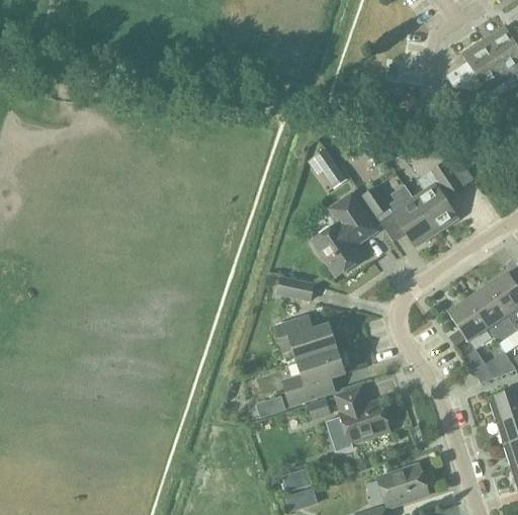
[(495,34),(485,41),(492,53),(500,65),(508,77),(511,75),(517,71),(517,70),(517,46),(510,33),(506,26),(495,34)]
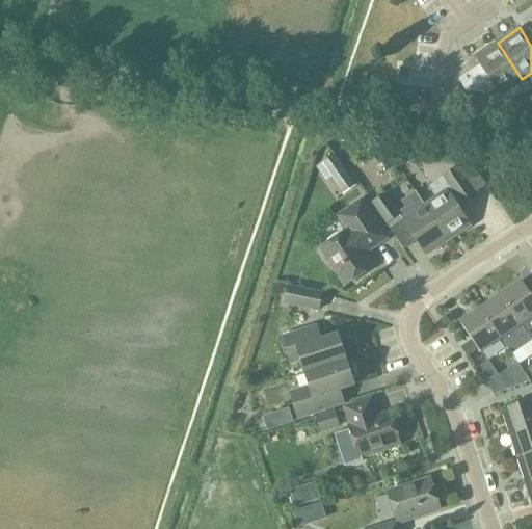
[(476,81),(464,88),(476,90),(487,93),(491,89),(496,86),(500,94),(508,87),(517,81),(522,87),(525,94),(531,88),(529,83),(525,77),(522,79),(513,67),(505,54),(498,43),(486,50),(475,57),(483,69),(486,74),(476,81)]
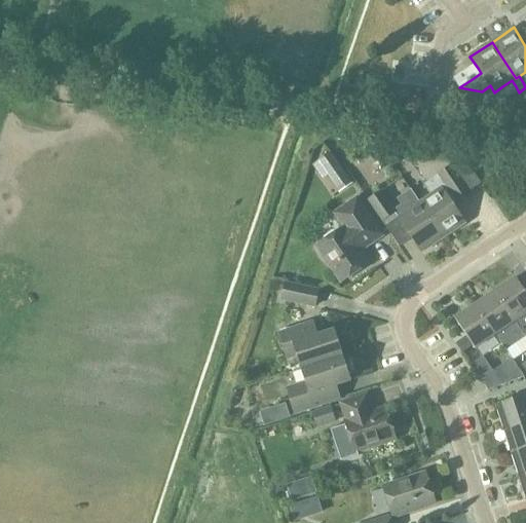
[(330,150),(318,158),(328,172),(339,163),(330,150)]
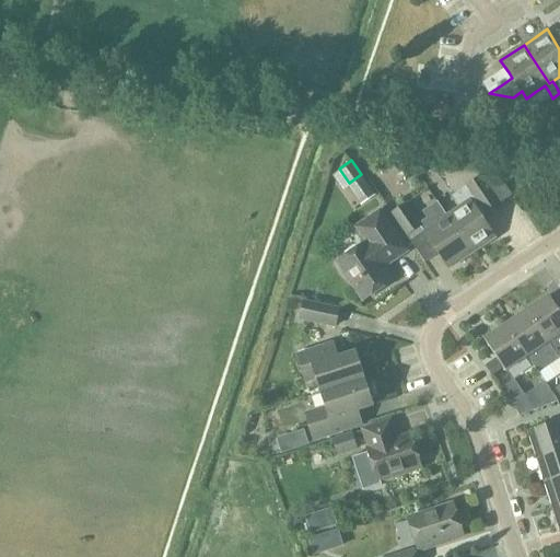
[(459,206),(447,215),(459,233),(473,251),(483,243),(496,235),(483,217),(503,204),(501,200),(481,173),(467,184),(452,194),(459,206)]
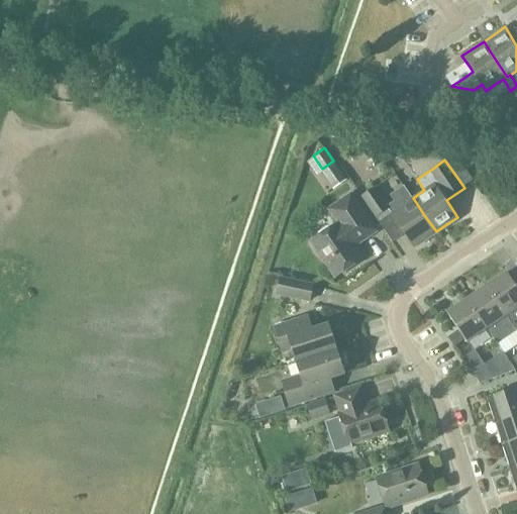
[(375,185),(362,194),(380,221),(393,240),(405,232),(415,246),(436,231),(424,215),(413,198),(393,212),(375,185)]
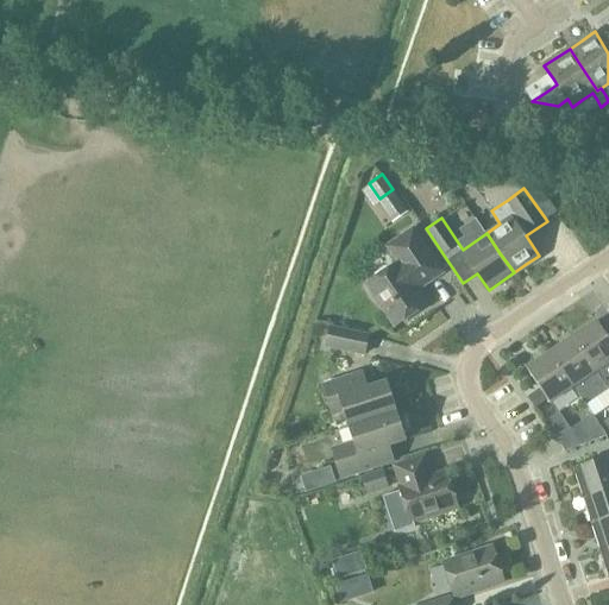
[(385,244),(397,262),(368,282),(396,323),(427,303),(419,290),(446,271),(414,224),(385,244)]
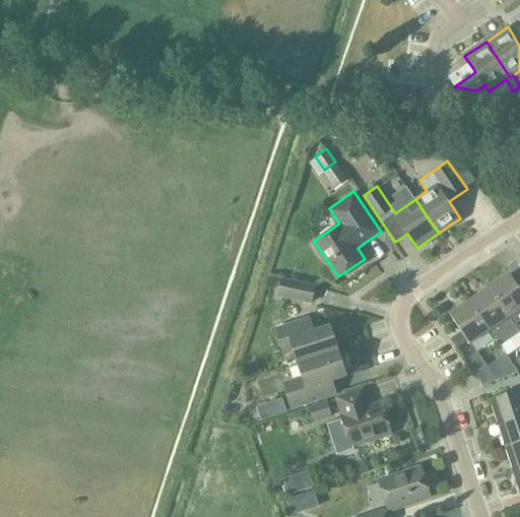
[(519,280),(516,283),(509,273),(490,286),(519,330),(519,329),(519,280)]
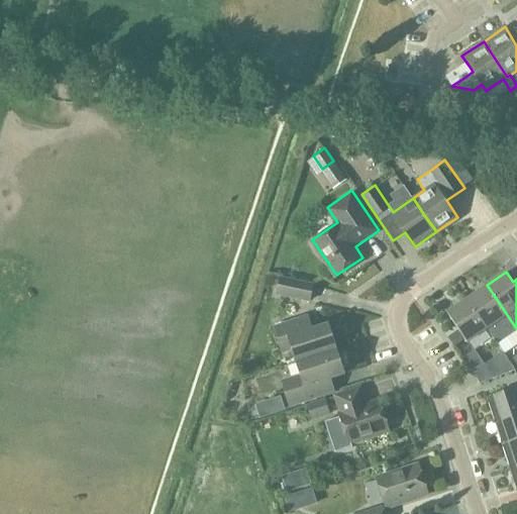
[(314,282),(280,275),(276,294),(310,301),(314,282)]
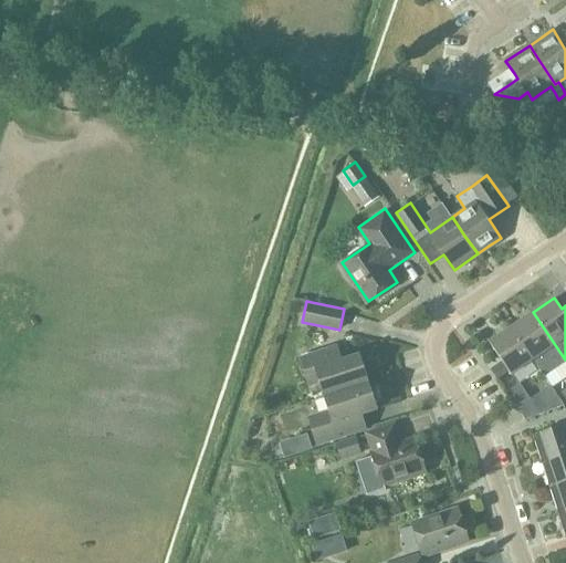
[(533,312),(512,326),(534,358),(544,375),(565,361),(565,360),(533,312)]
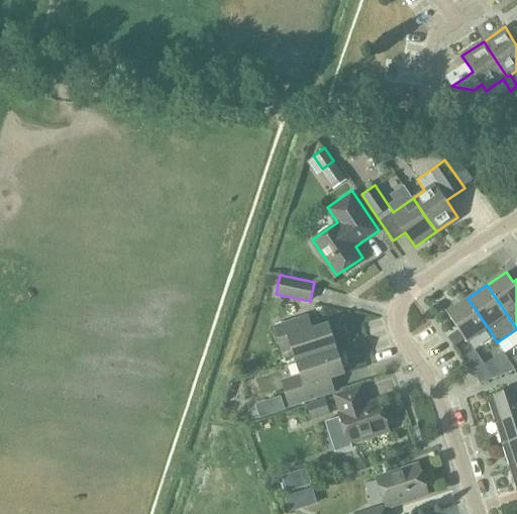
[(488,327),(468,298),(447,312),(458,328),(464,337),(468,341),(488,327)]
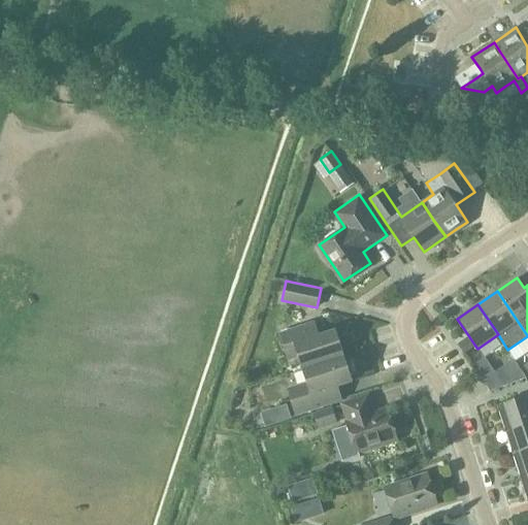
[(303,369),(340,357),(340,356),(343,355),(335,329),(306,338),(302,325),(281,332),(290,360),(299,357),(303,369)]
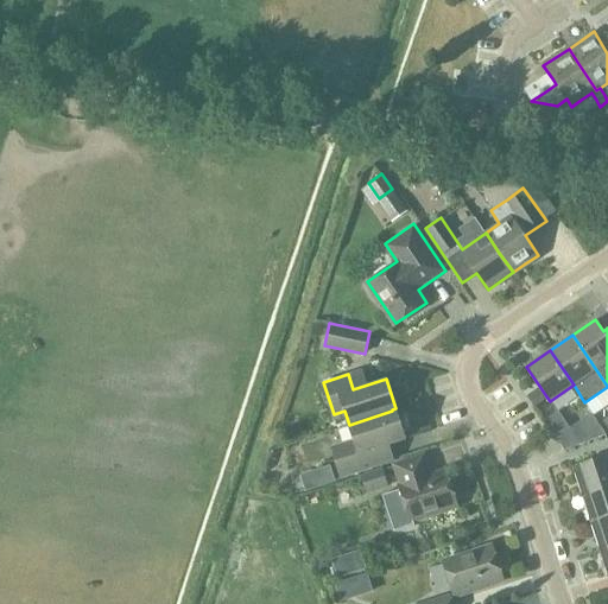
[(546,396),(539,386),(527,394),(534,405),(546,396)]
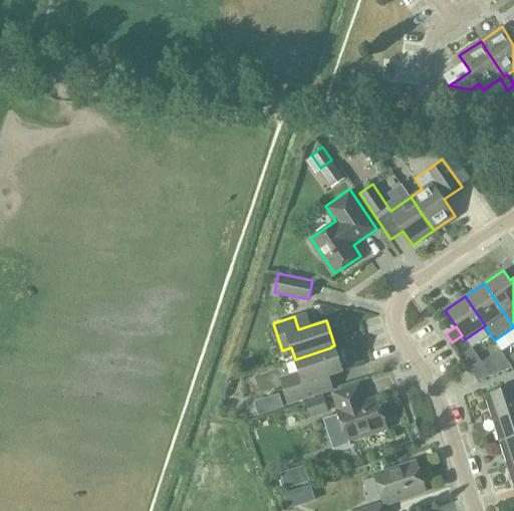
[(331,347),(295,359),(298,370),(279,376),(287,403),(316,393),(311,379),(339,370),(331,347)]
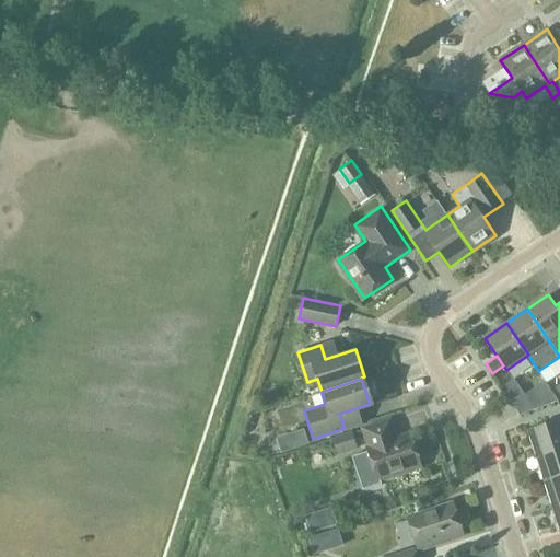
[(545,380),(512,403),(521,414),(558,399),(545,380)]
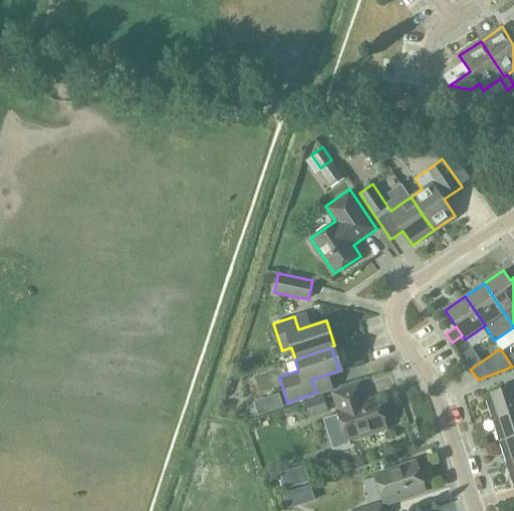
[(335,392),(340,410),(338,410),(348,439),(387,426),(376,398),(361,403),(359,399),(362,398),(357,385),(335,392)]
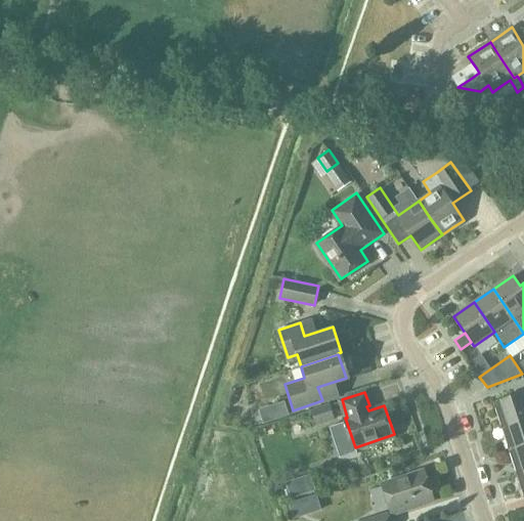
[(501,427),(523,419),(523,392),(494,402),(501,427)]
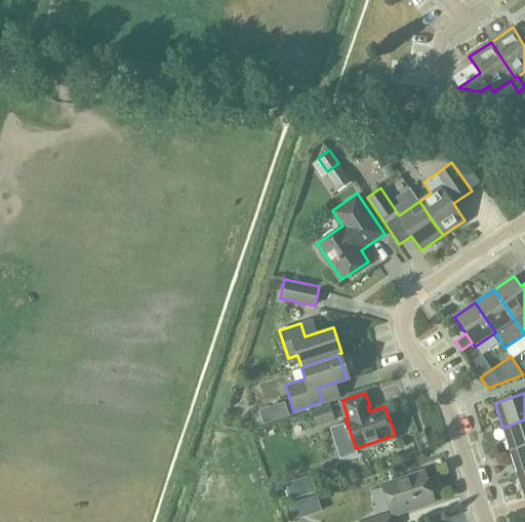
[(330,404),(312,410),(317,426),(335,419),(330,404)]
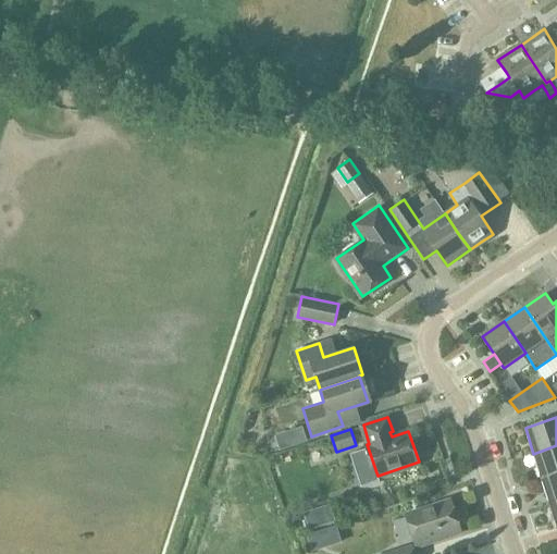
[(556,445),(533,454),(542,478),(556,472),(556,445)]
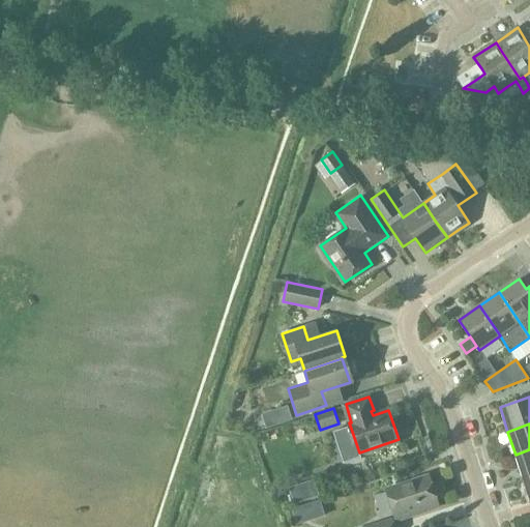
[(529,476),(529,449),(516,455),(523,478),(529,476)]
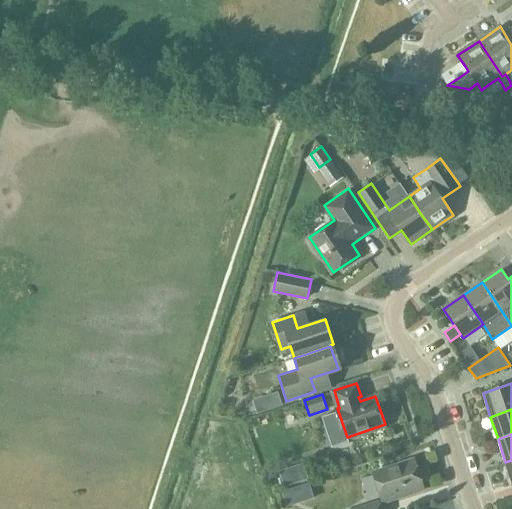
[(374,472),(383,500),(423,487),(414,459),(374,472)]
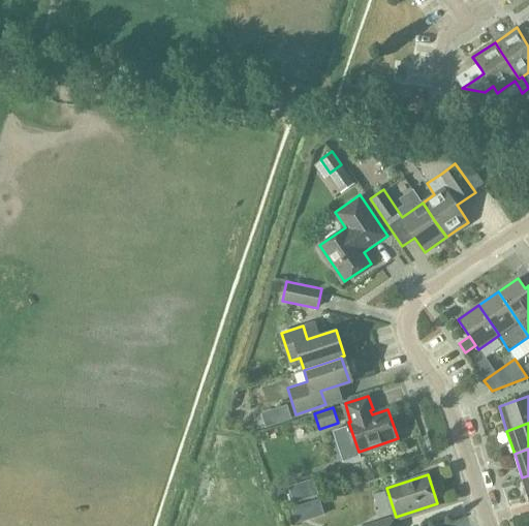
[(317,494),(311,477),(302,482),(307,497),(317,494)]
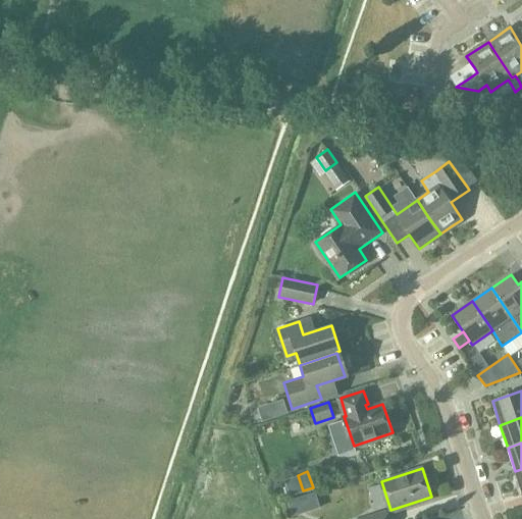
[(388,518),(385,509),(353,518),(388,518)]
